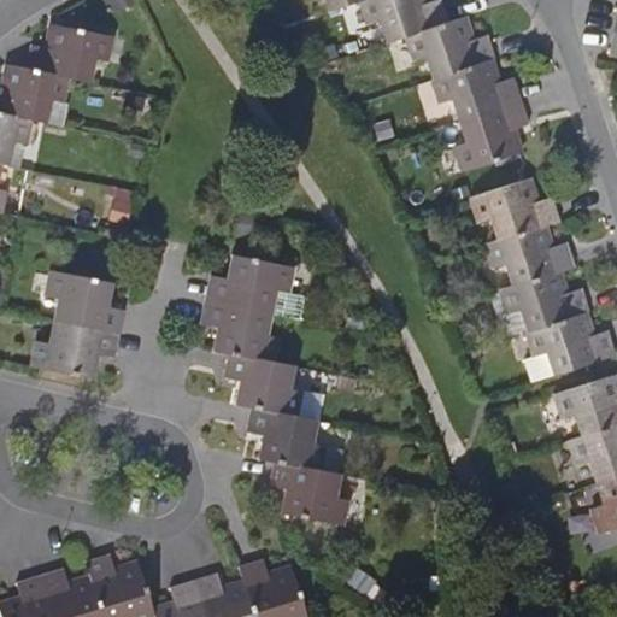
[(389,41),(410,35),(452,19),(445,0),(438,0),(429,3),(427,0),(364,0),(371,21),(381,18),(389,41)]
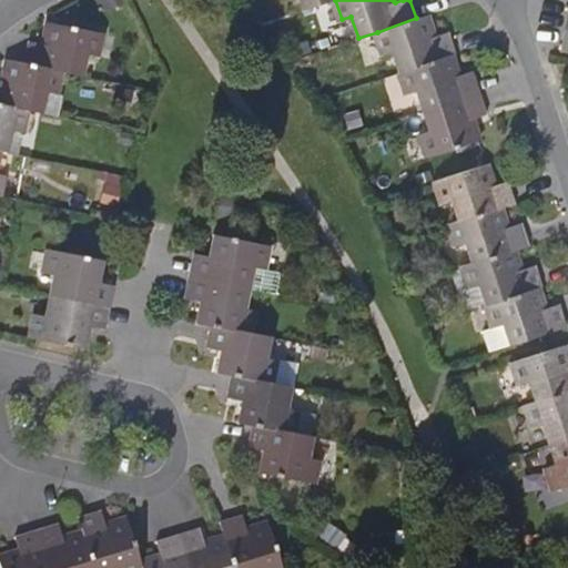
[(394,50),(401,71),(453,54),(458,53),(452,32),(437,36),(430,14),(416,18),(377,32),(384,52),(394,50)]
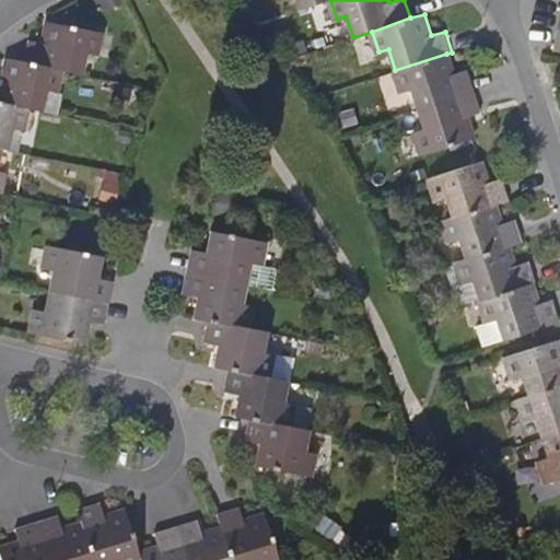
[(43,43),(27,41),(24,61),(62,69),(81,73),(85,51),(96,53),(101,32),(47,21),(43,43)]
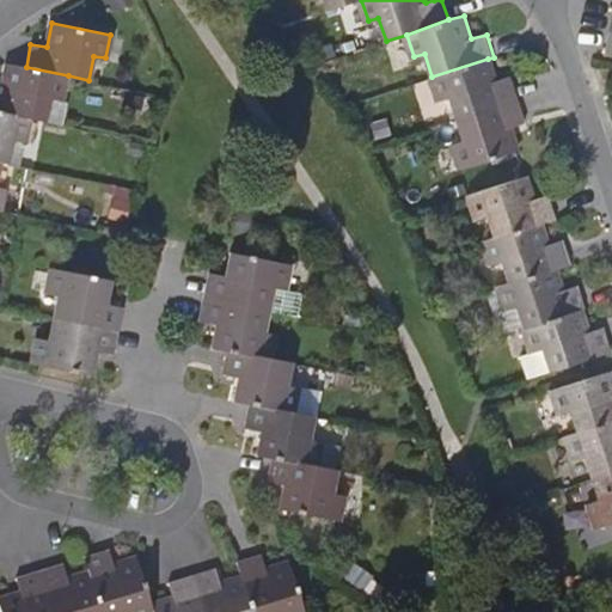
[(450,96),(457,117),(518,97),(512,75),(495,80),(488,59),(432,77),(439,99),(450,96)]
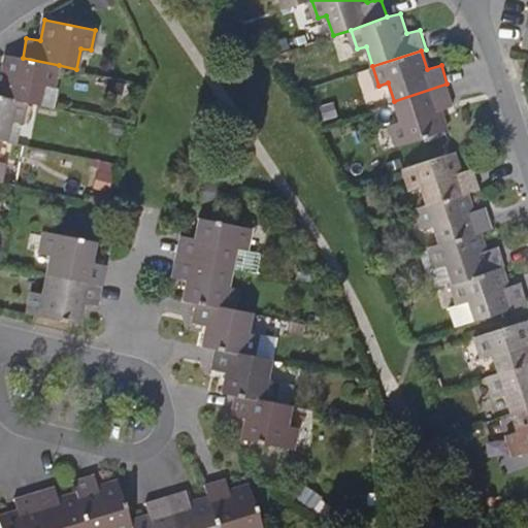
[(3,74),(0,73),(0,96),(27,102),(54,106),(58,86),(55,86),(59,65),(23,58),(7,56),(3,74)]
